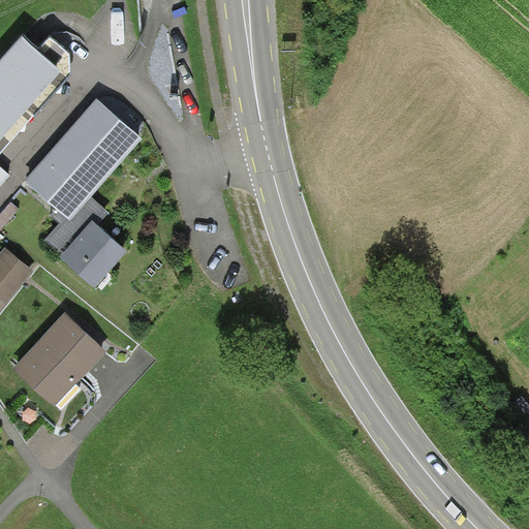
[(38,50),(24,35),(0,61),(0,139),(61,70),(38,50)]
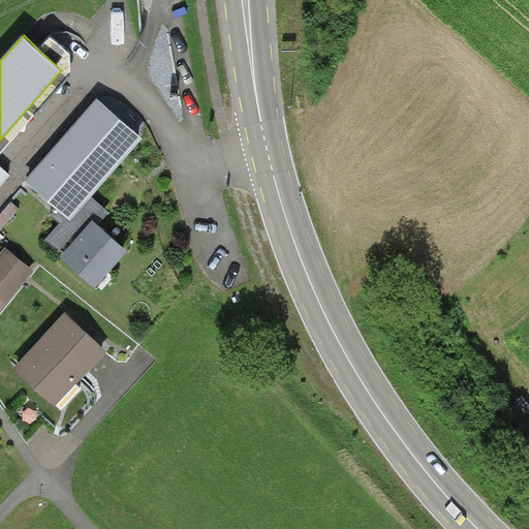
[(50,37),(38,50),(61,70),(0,139),(0,154),(71,74),(70,53),(50,37)]
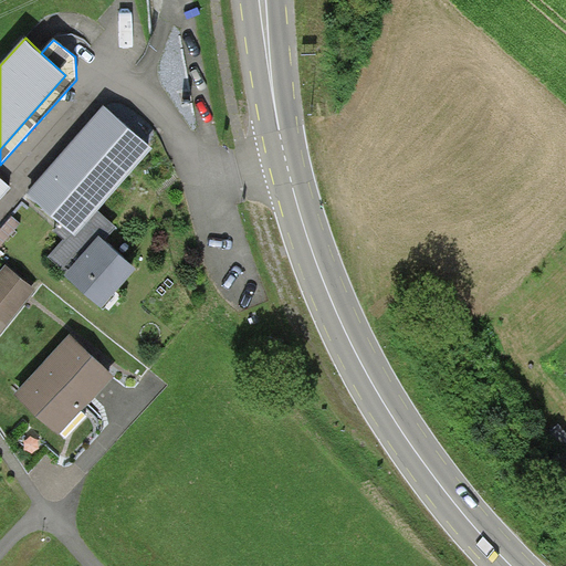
[(104,106),(28,195),(61,223),(75,236),(97,210),(154,148),(104,106)]
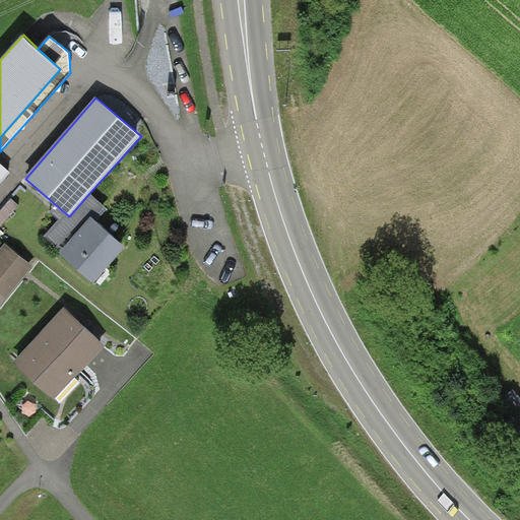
[(0,183),(10,173),(0,163),(0,183)]
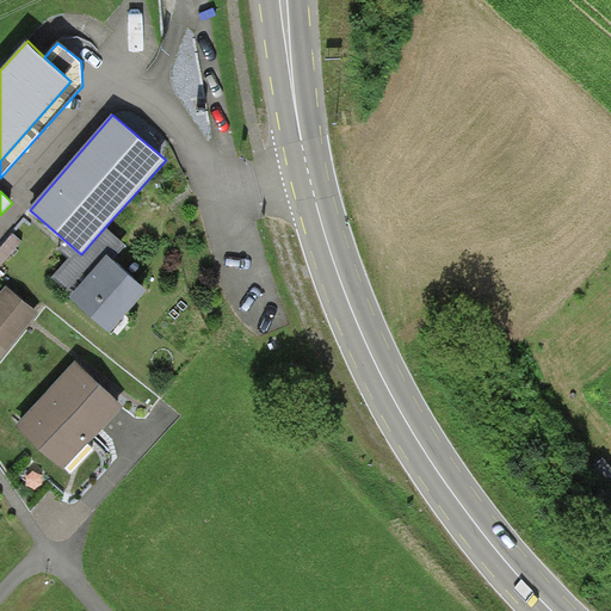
[(125,246),(105,227),(81,254),(66,241),(59,248),(69,258),(53,277),(71,295),(107,254),(115,260),(125,246)]
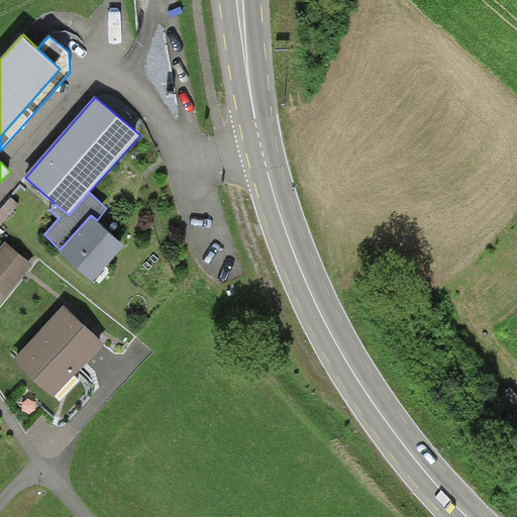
[(0,225),(18,204),(11,197),(0,209),(0,225)]
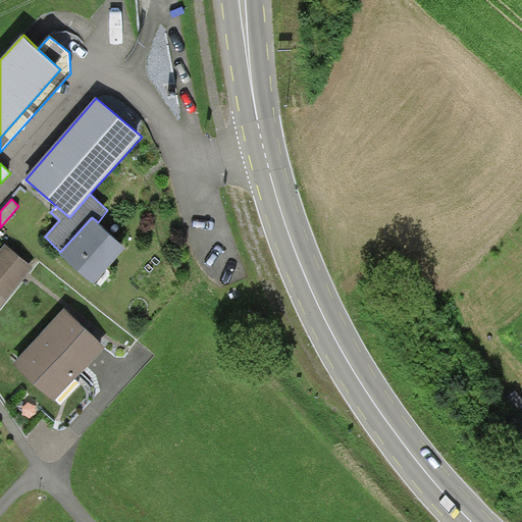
[(98,222),(92,217),(60,252),(59,254),(94,285),(127,249),(98,222)]
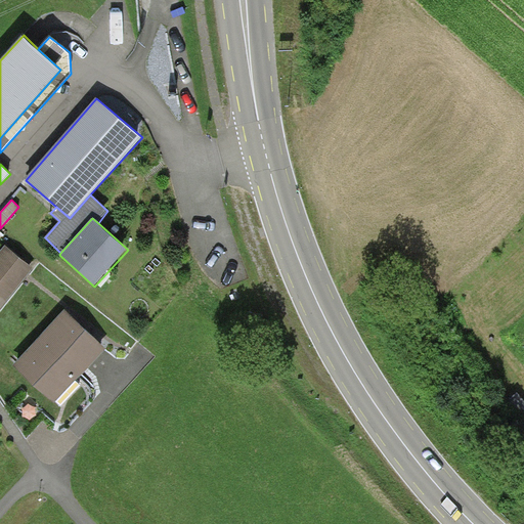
[(33,268),(5,246),(0,252),(0,296),(6,301),(33,268)]
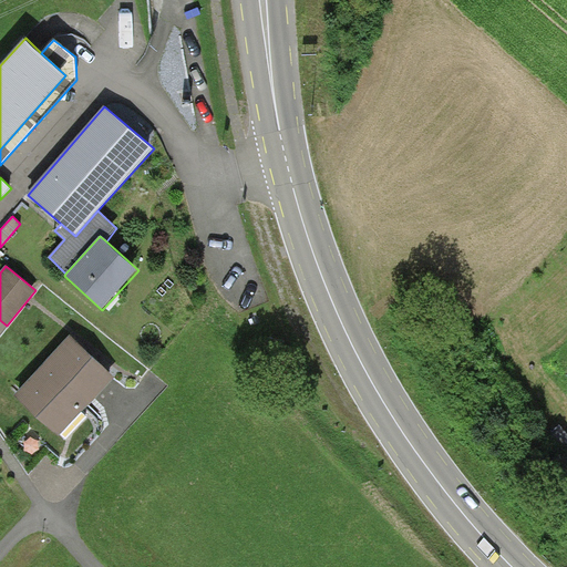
[(114,377),(69,333),(14,394),(59,435),(83,409),(114,377)]
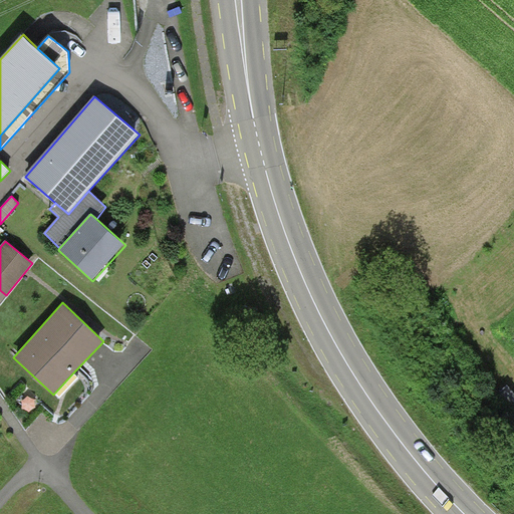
All buildings are outlined.
